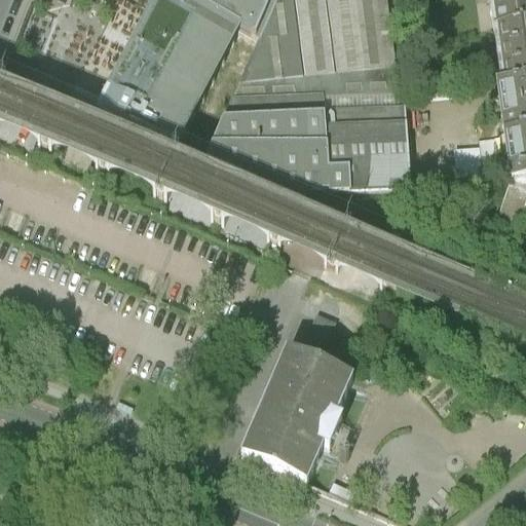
[(127,52),(97,112),(175,145),(236,25),(190,0),(153,0),(153,1),(127,52)]
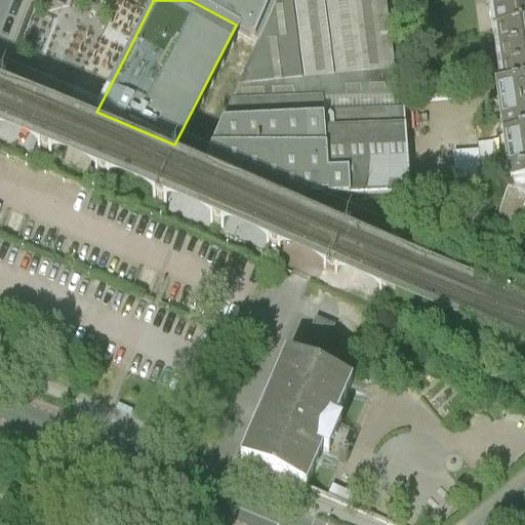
[(190,0),(236,25),(257,36),(273,0),(190,0)]
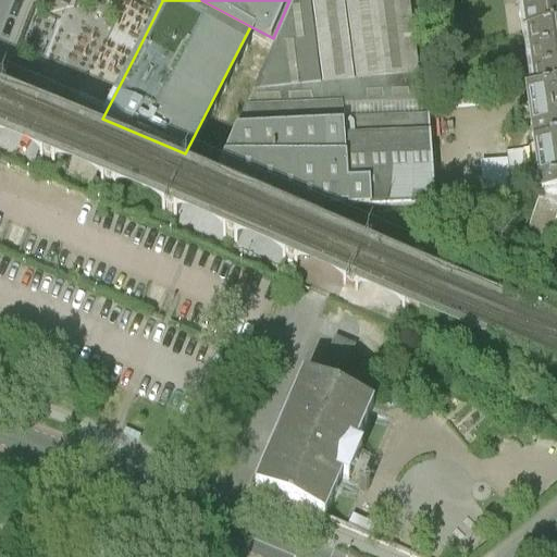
[(289,0),(273,38),(246,101),(341,96),(342,113),(422,108),(408,0),(289,0)]
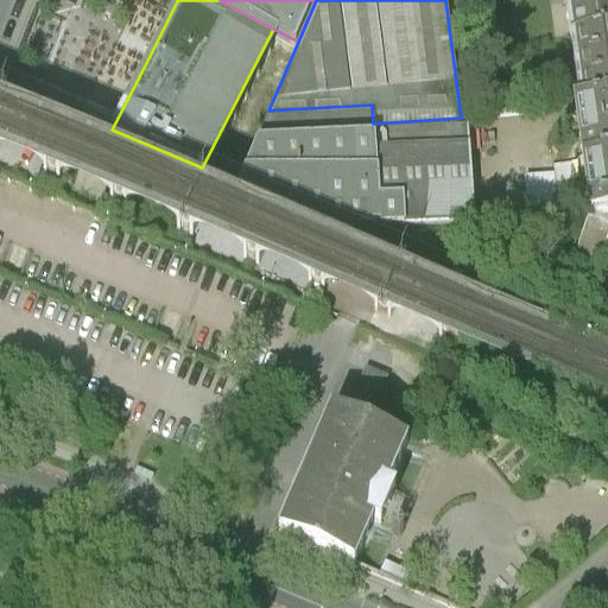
[(607,0),(568,0),(572,26),(607,21),(607,0)]
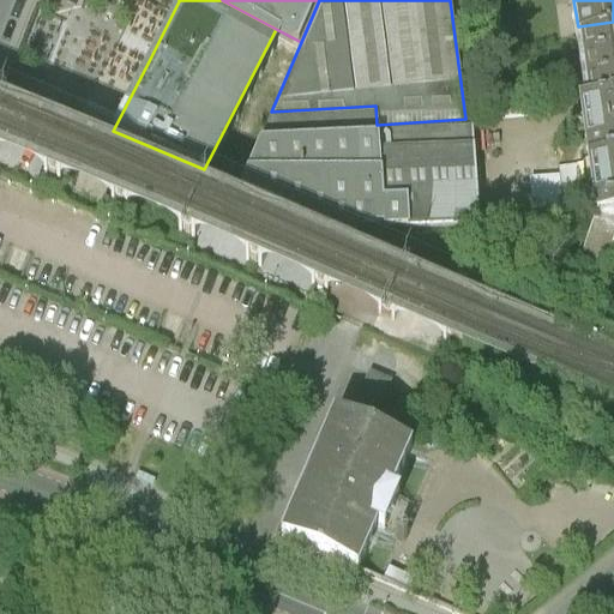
[(613,22),(578,26),(581,49),(579,50),(583,73),(584,73),(587,92),(613,90),(613,22)]
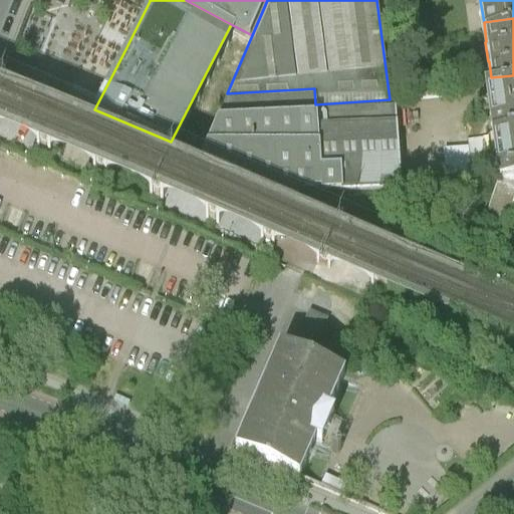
[(493,129),(513,124),(513,75),(491,77),(486,76),(493,129)]
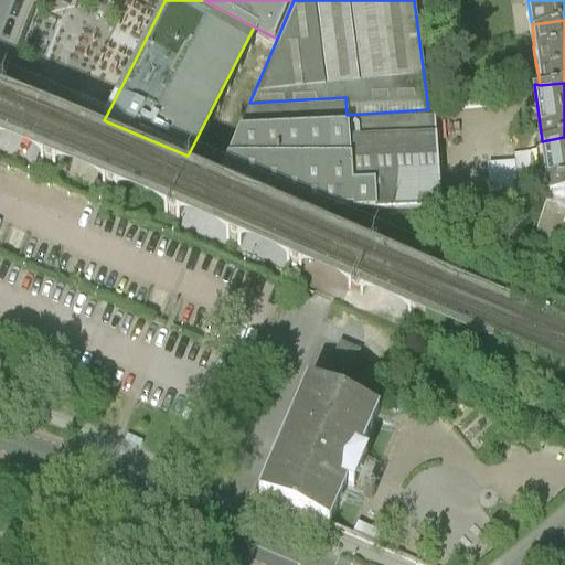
[(249,103),(221,169),(323,210),(331,202),(352,201),(352,203),(440,196),(435,109),(428,109),(347,115),(345,97),(249,103)]
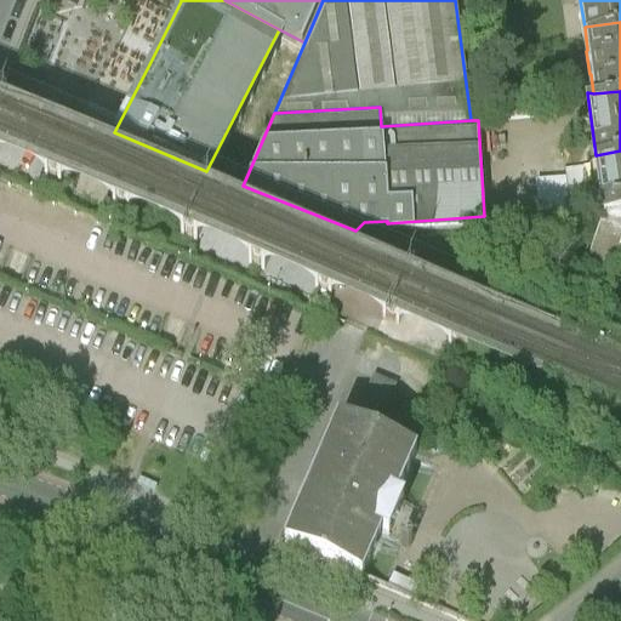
[(620,151),(596,155),(603,214),(620,210),(620,151)]
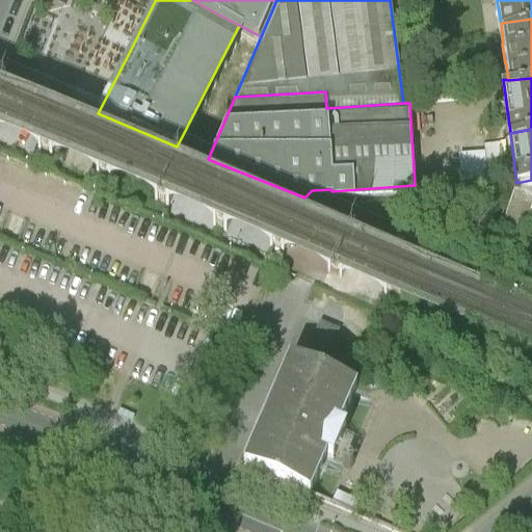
[(467,189),(516,183),(510,133),(485,136),(486,144),(461,148),(467,189)]
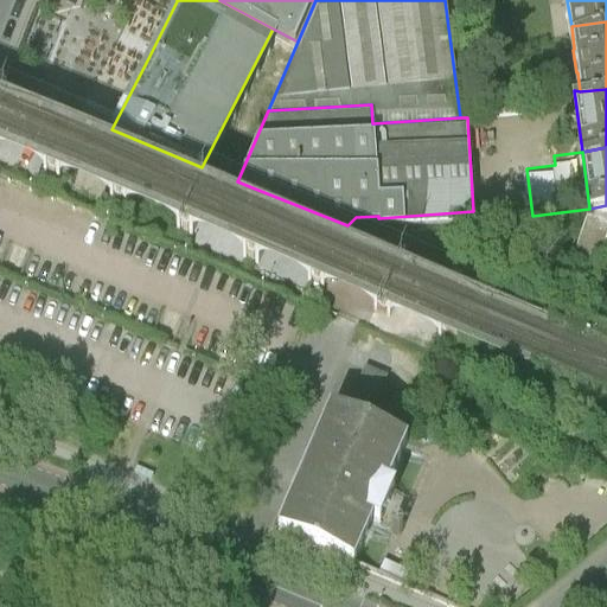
[(606,205),(589,209),(574,257),(606,273),(606,205)]
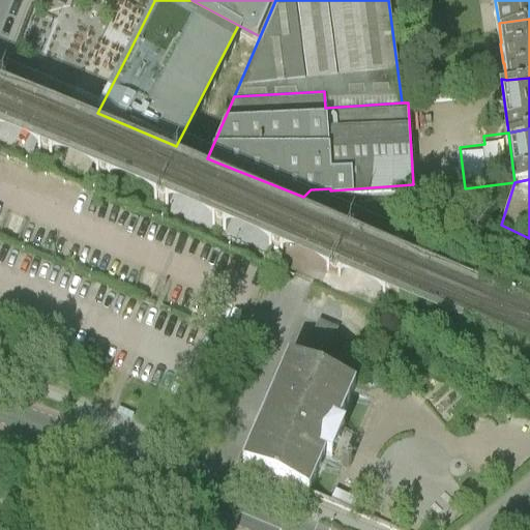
[(243,467),(307,494),(324,455),(330,459),(332,453),(344,429),(337,427),(354,388),(289,360),(267,411),(243,467)]
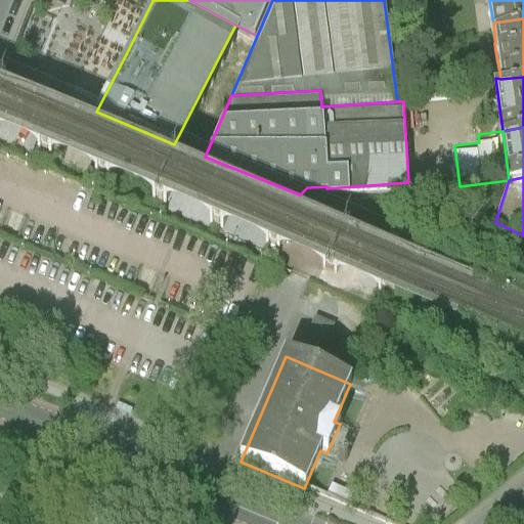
[(0,467),(10,441),(0,436),(0,467)]
